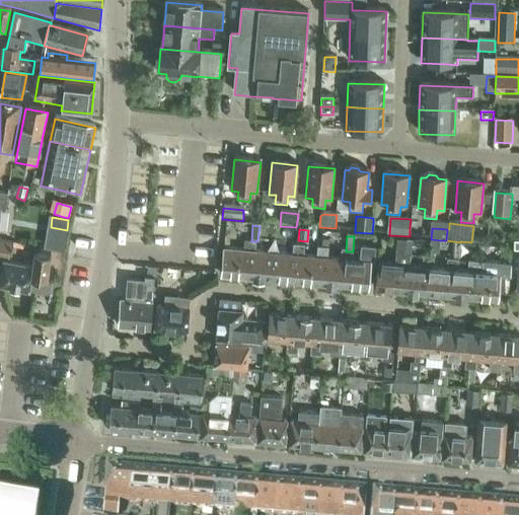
[(432,239),(430,254),(439,255),(440,240),(432,239)]
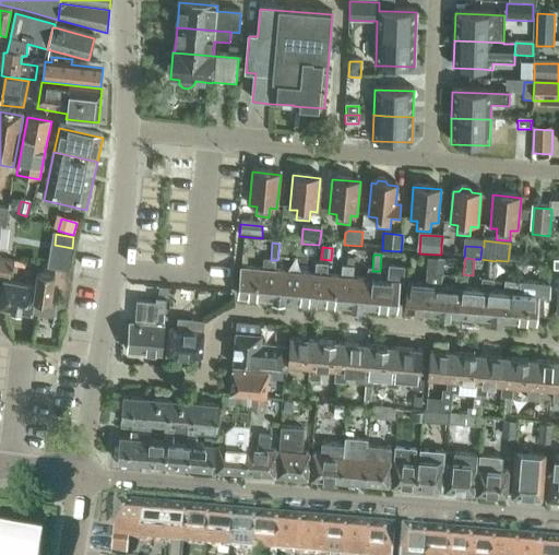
[(52,259),(50,270),(68,273),(69,262),(52,259)]
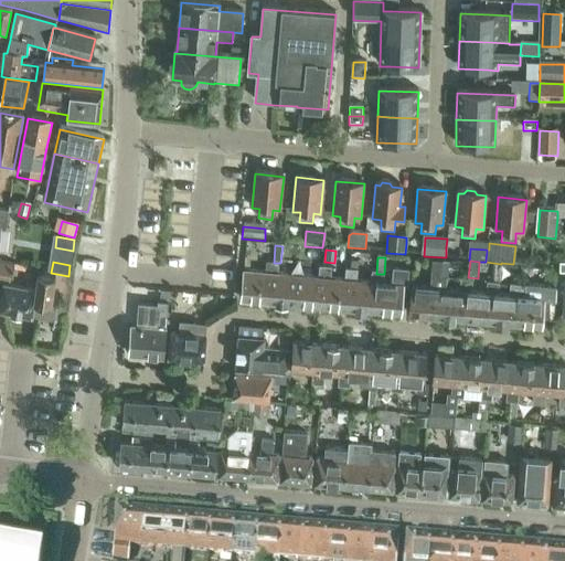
[(438,289),(445,290),(446,279),(439,279),(440,266),(441,262),(433,262),(430,289),(412,287),(409,317),(436,319),(438,289)]
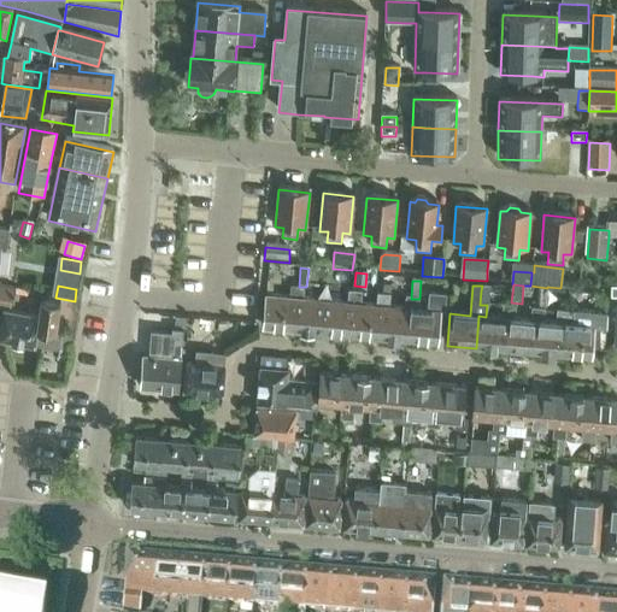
[(0,305),(13,309),(17,292),(0,287),(0,305)]
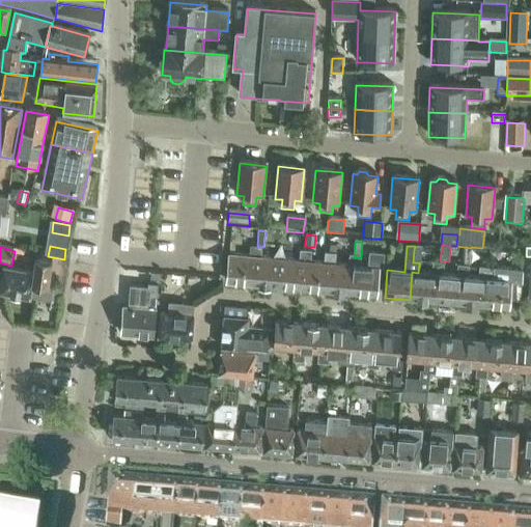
[(254,258),(260,258),(261,249),(250,248),(249,257),(229,256),(226,283),(252,285),(254,258)]
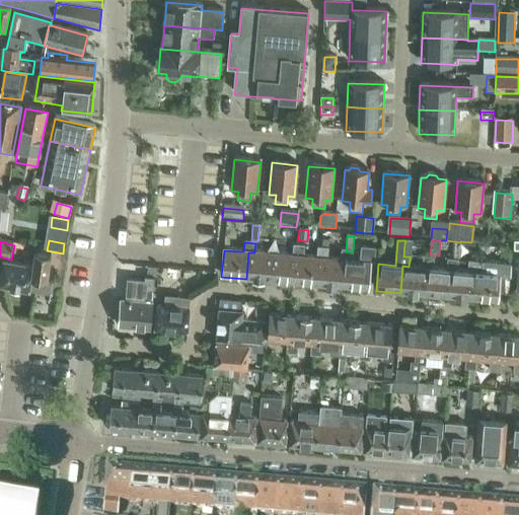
[(246,279),(271,281),(273,254),(279,254),(280,245),(269,244),(268,254),(254,252),(248,252),(246,279)]
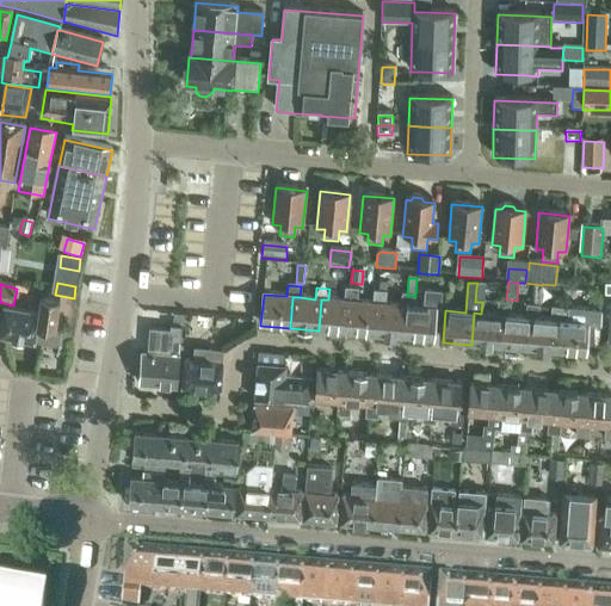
[(344,302),(328,300),(321,300),(319,331),(347,334),(350,302),(357,303),(358,291),(345,290),(344,302)]
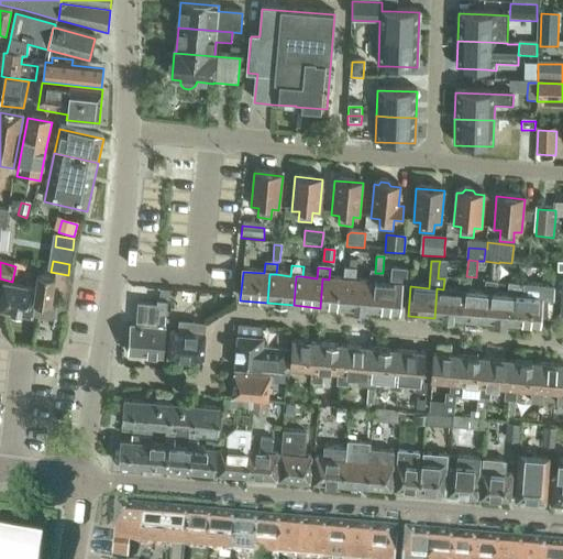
[(408,270),(392,269),(390,285),(382,284),(375,283),(373,313),(399,315),(401,286),(406,286),(408,270)]
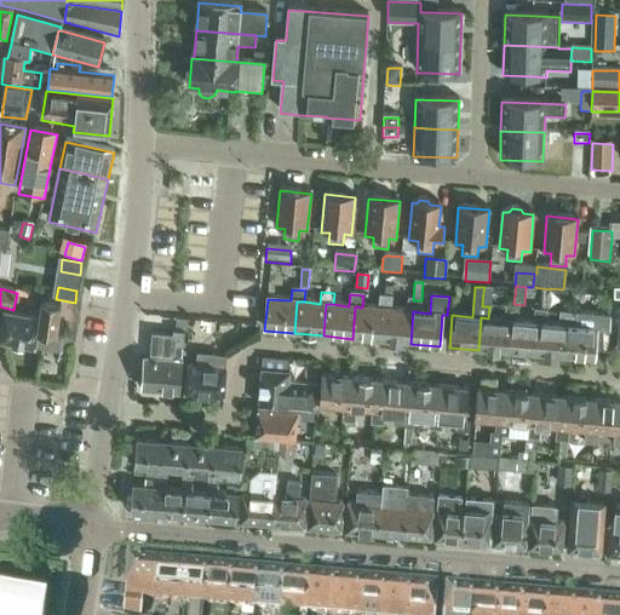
[(384,309),(391,310),(392,298),(379,297),(378,309),(362,308),(355,306),(352,339),(380,342),(384,309)]
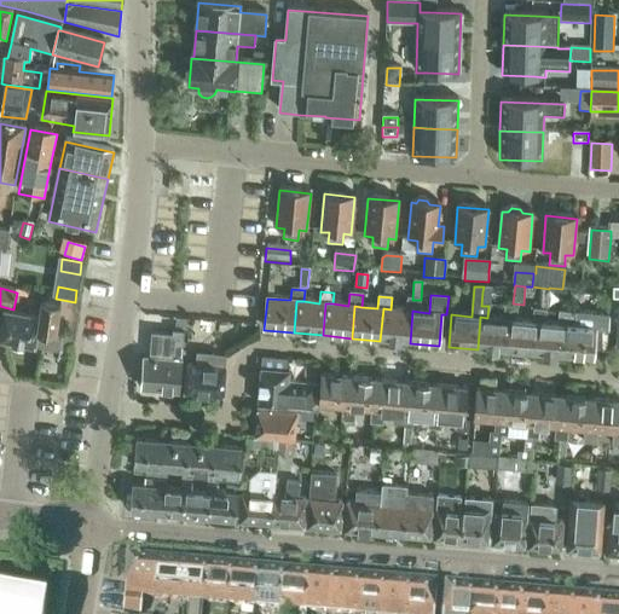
[(410,343),(412,311),(420,312),(421,300),(412,300),(408,299),(406,311),(391,310),(383,308),(380,341),(410,343)]
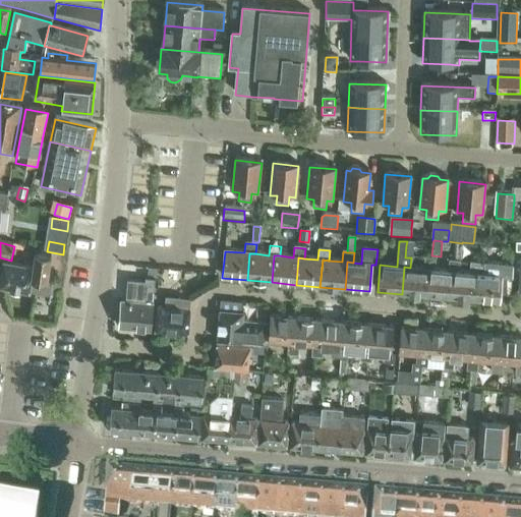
[(48,283),(51,257),(40,255),(36,254),(35,260),(34,270),(32,281),(48,283)]
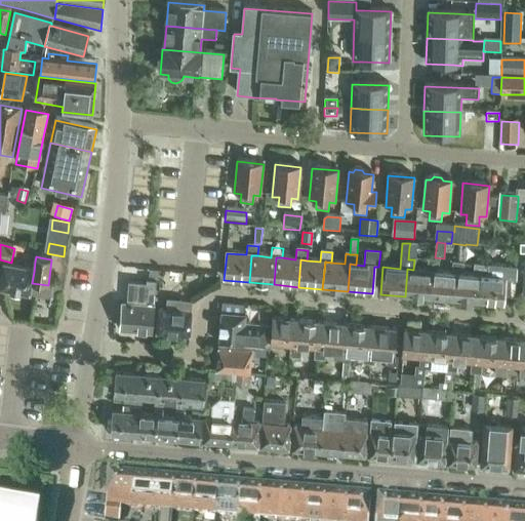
[(432,272),(438,272),(439,263),(428,262),(428,271),(413,270),(407,269),(405,296),(430,298),(432,272)]
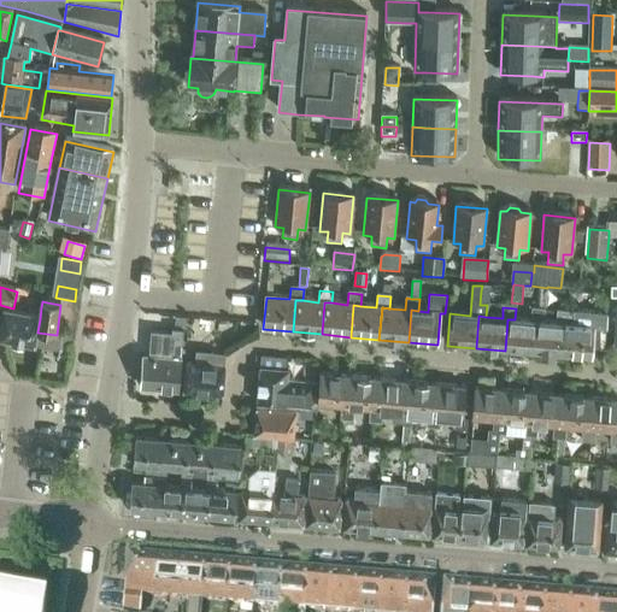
[(536,322),(544,322),(545,311),(532,310),(532,321),(515,319),(507,319),(505,351),(534,353),(536,322)]
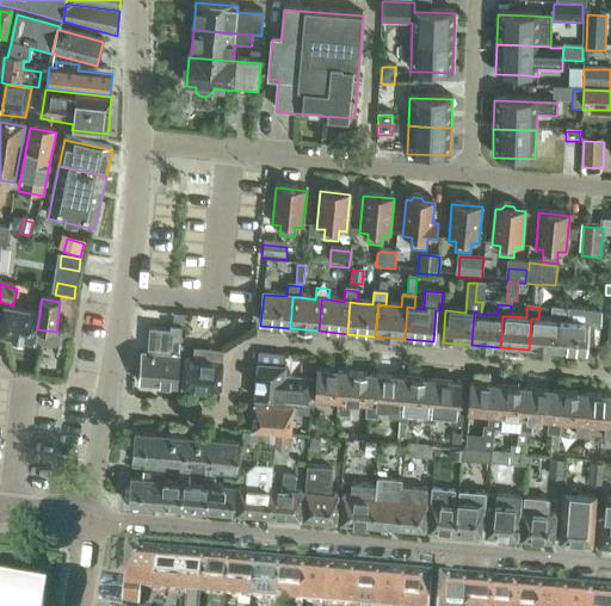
[(560,321),(567,321),(568,310),(551,309),(550,320),(538,319),(531,319),(529,350),(556,352),(560,321)]
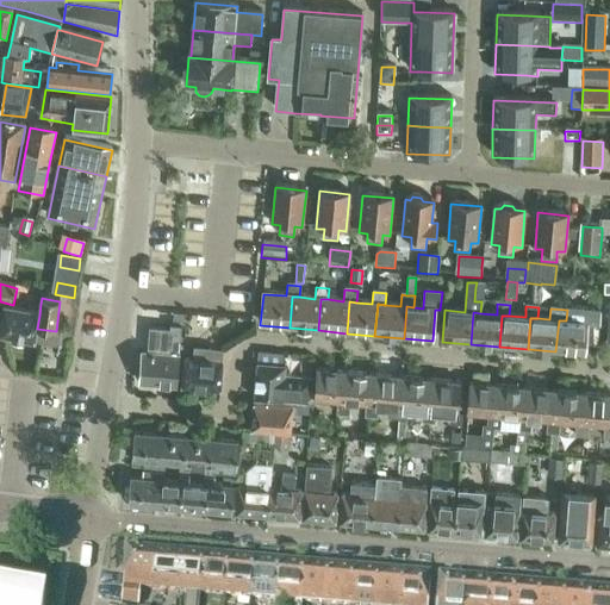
[(6,310),(0,336),(0,337),(35,344),(35,343),(58,348),(62,332),(56,331),(37,329),(39,316),(6,310)]
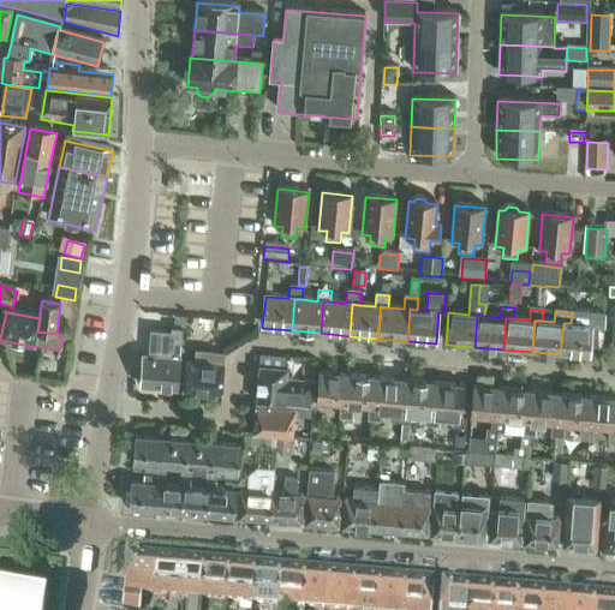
[(571,323),(563,323),(560,354),(590,358),(591,347),(602,348),(604,315),(572,312),(571,323)]
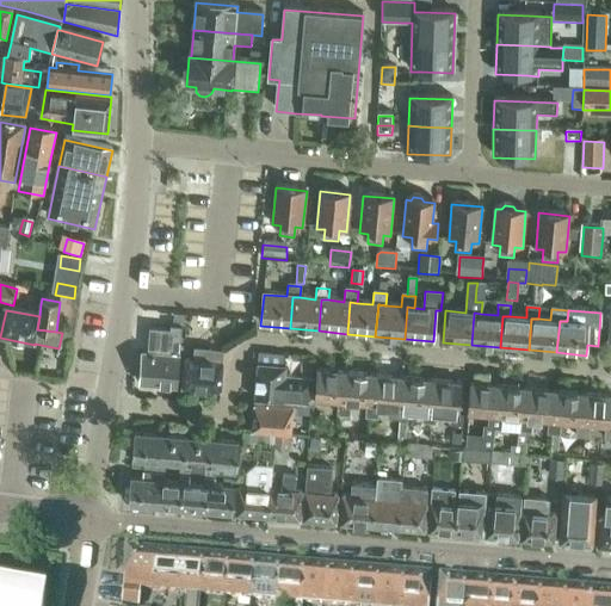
[(143,354),(141,385),(177,389),(183,328),(161,327),(161,331),(148,329),(147,356),(143,354)]
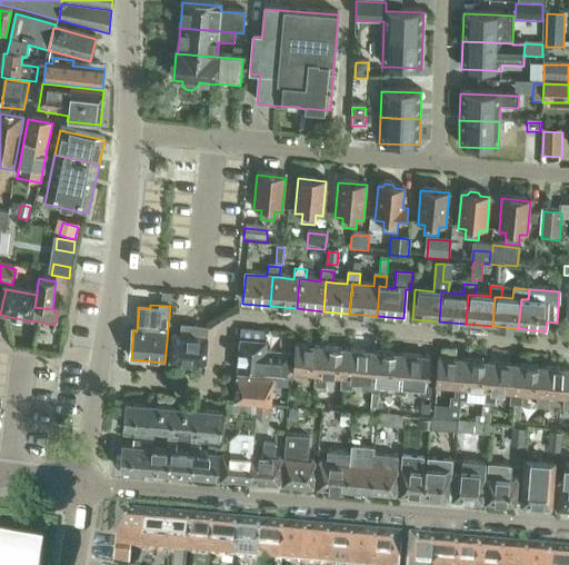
[(206,366),(209,331),(181,329),(181,338),(172,338),(170,363),(206,366)]
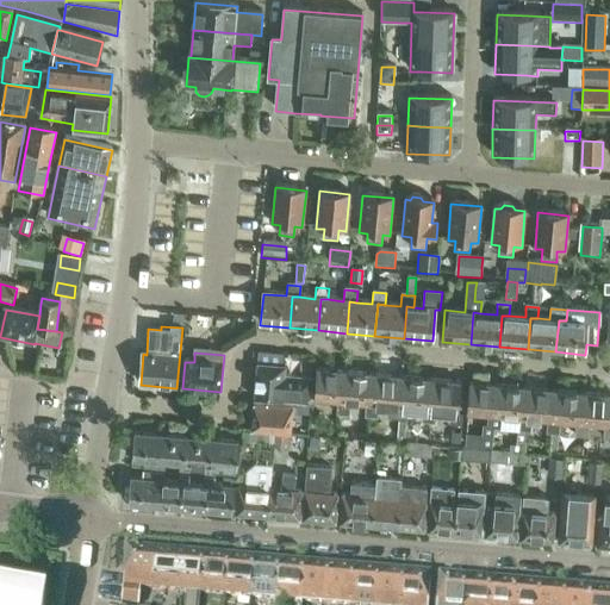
[(259,355),(257,367),(282,368),(284,356),(259,355)]
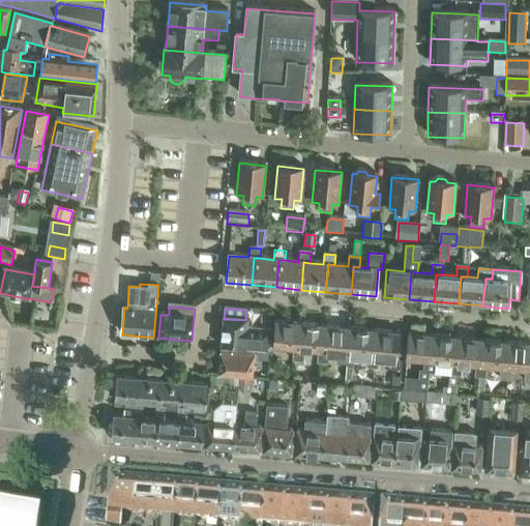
[(257,352),(269,353),(270,331),(247,329),(247,320),(245,320),(224,319),(221,349),(257,352)]
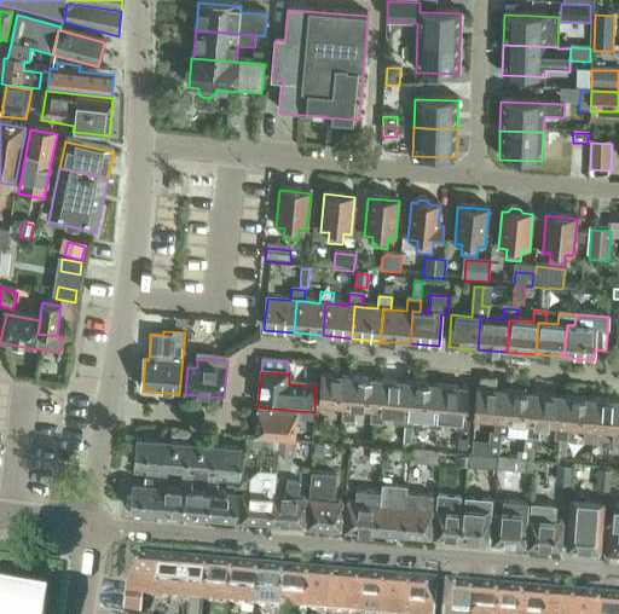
[(347,411),(351,380),(322,377),(318,409),(342,411),(341,422),(354,423),(356,412),(347,411)]
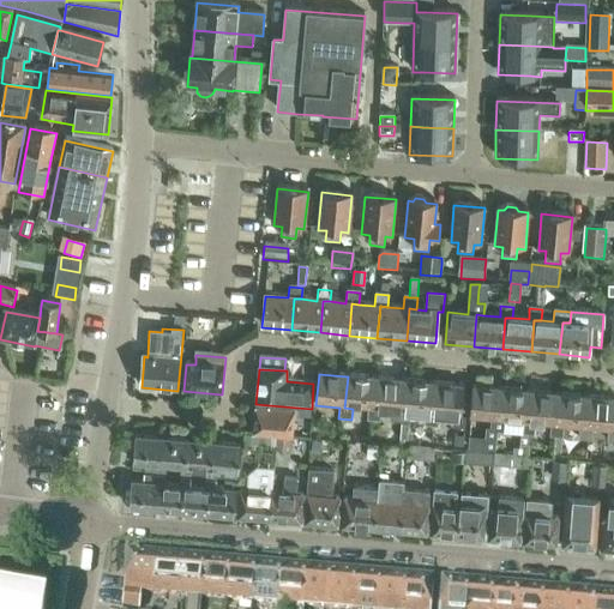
[(374,410),(377,379),(348,377),(344,408),(353,409),(368,410),(367,422),(380,422),(380,411),(374,410)]
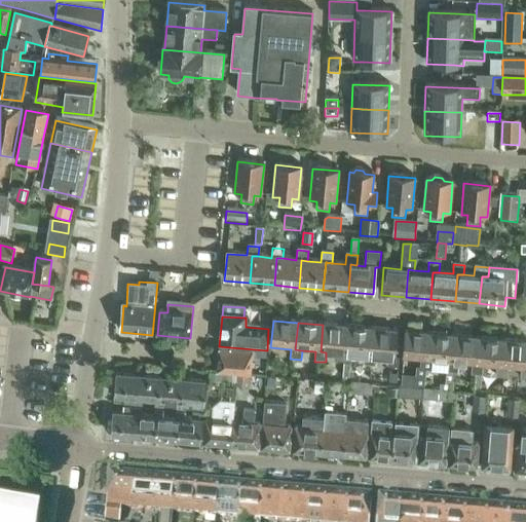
[(345,355),(347,327),(323,325),(321,351),(326,352),(340,353),(339,364),(343,364),(349,365),(350,355),(345,355)]
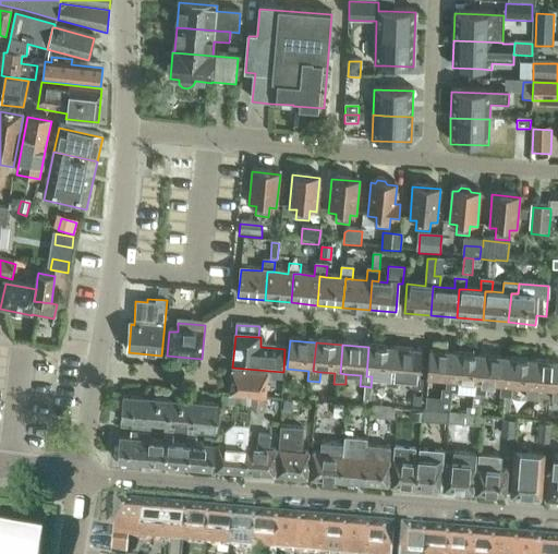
[(392,378),(395,349),(368,347),(366,376),(372,376),(387,377),(386,388),(398,389),(398,378),(392,378)]
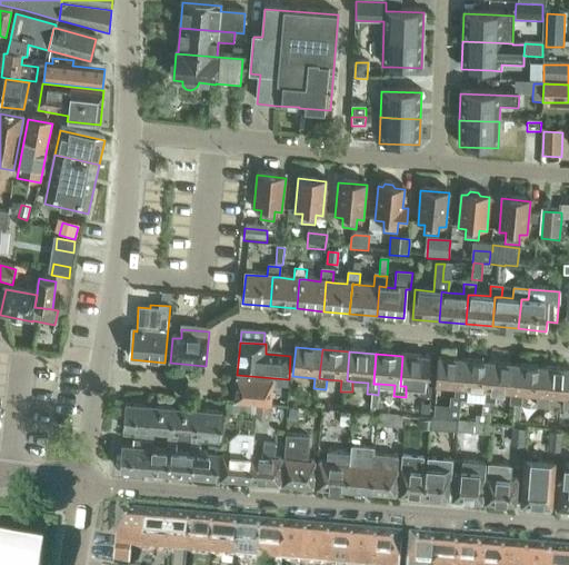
[(400,386),(406,386),(420,387),(419,398),(431,399),(431,388),(427,388),(429,358),(402,356),(400,386)]
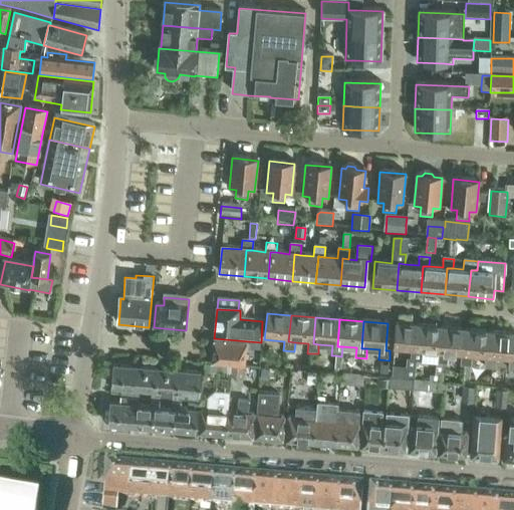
[(418,353),(420,326),(396,324),(394,351),(413,352),(413,362),(423,363),(424,353),(418,353)]
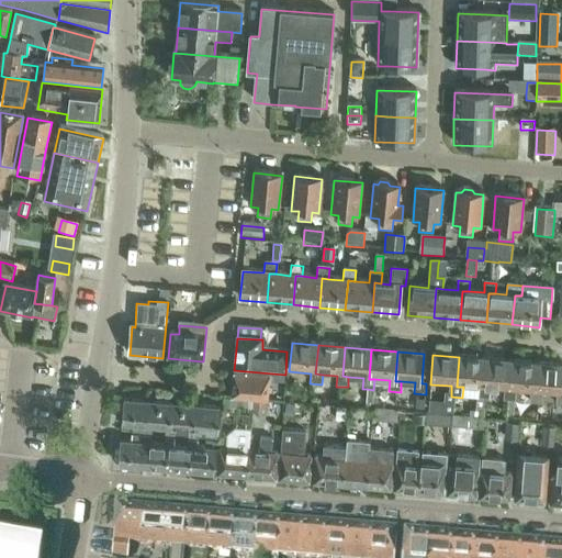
[(485,359),(459,357),(457,387),(463,387),(478,389),(478,399),(483,399),(489,400),(490,389),(483,389),(485,359)]
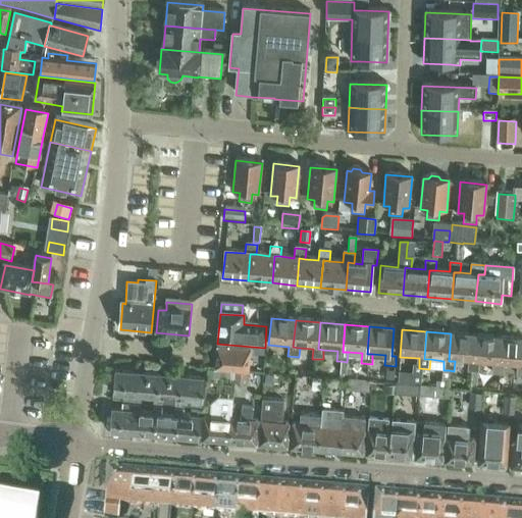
[(473,363),(475,337),(451,333),(449,361),(455,361),(468,363),(467,372),(478,373),(479,364),(473,363)]
